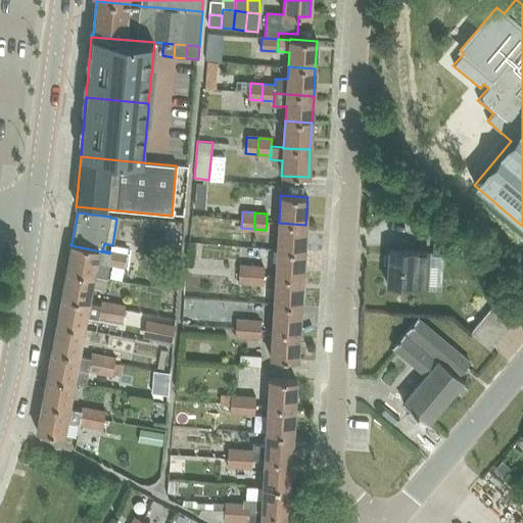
[(303,251),(305,225),(279,223),(279,222),(267,221),(266,230),(265,230),(264,233),(278,234),(277,249),(303,251)]
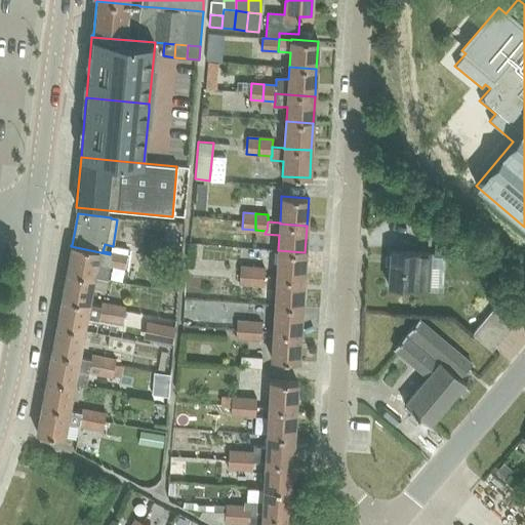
[(436,242),(436,243),(435,255),(460,257),(461,243),(436,242)]
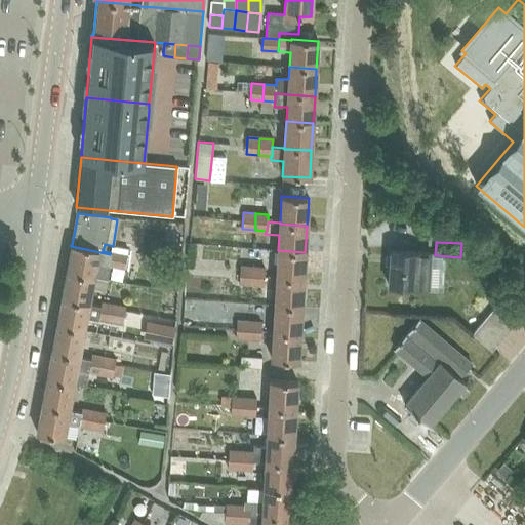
[(71,246),(66,272),(93,277),(106,279),(108,265),(124,268),(126,255),(110,252),(110,254),(71,246)]
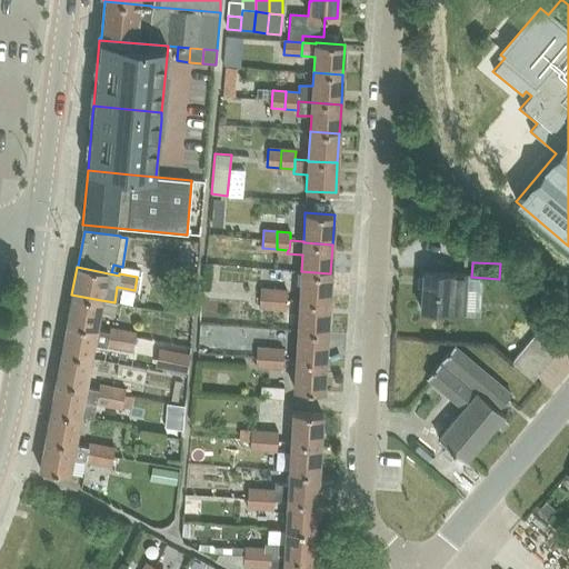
[(329,302),(330,273),(301,271),(299,301),(329,302)]
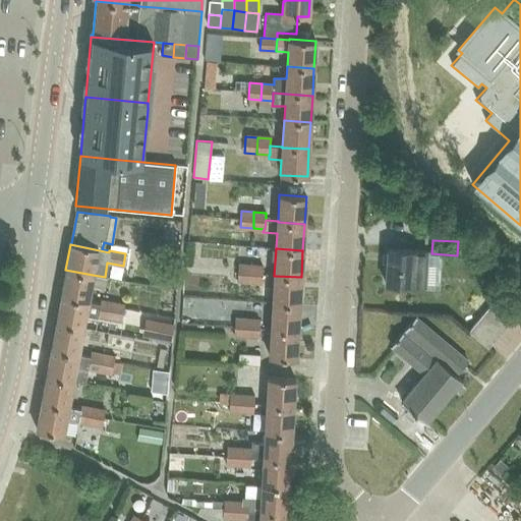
[(428,287),(430,251),(414,250),(388,249),(386,284),(428,287)]
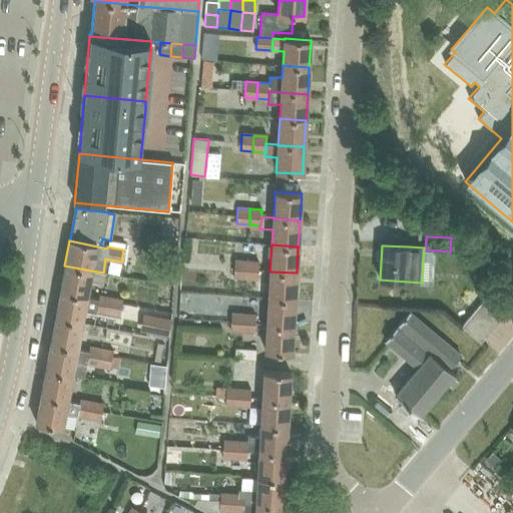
[(245,278),(246,262),(234,261),(233,278),(245,278)]
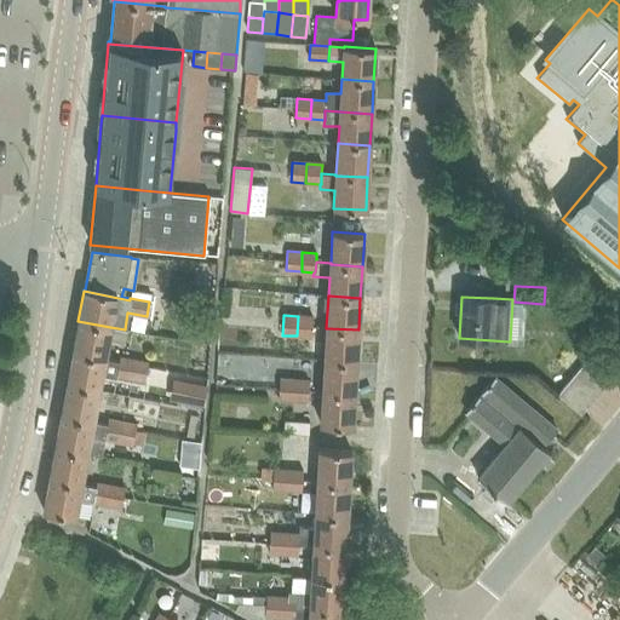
[(313,317),(298,316),(297,336),(311,337),(313,317)]
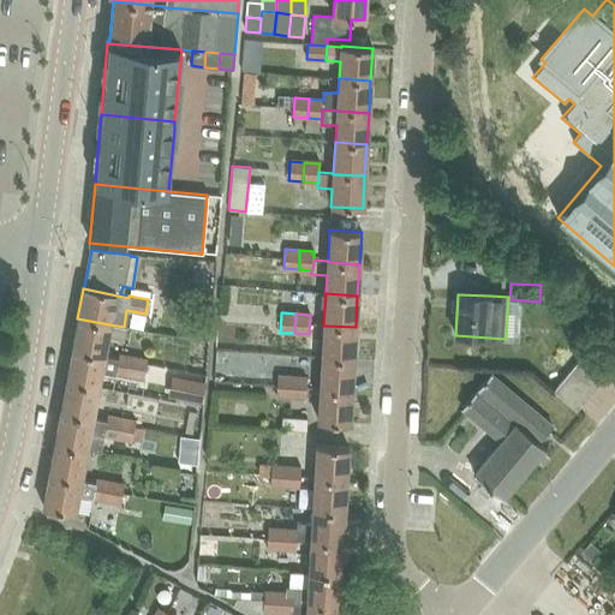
[(109,324),(77,318),(71,350),(103,356),(106,339),(124,341),(126,327),(124,327),(109,324)]
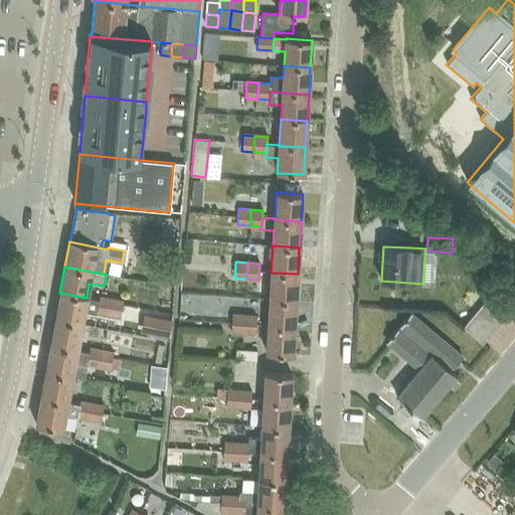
[(296,301),(298,274),(271,273),(270,299),(296,301)]
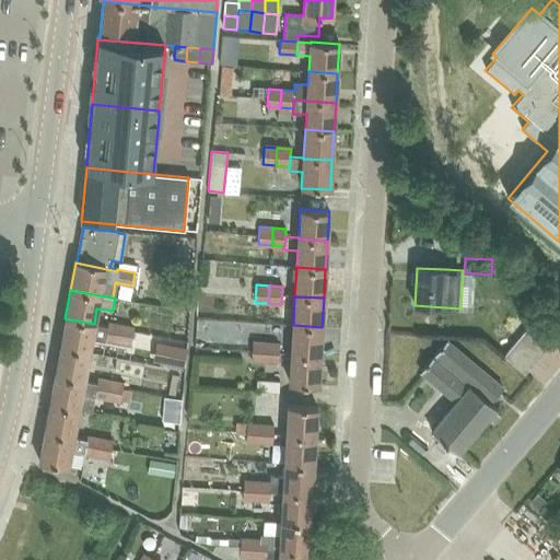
[(528,327),(550,346),(558,336),(537,317),(528,327)]
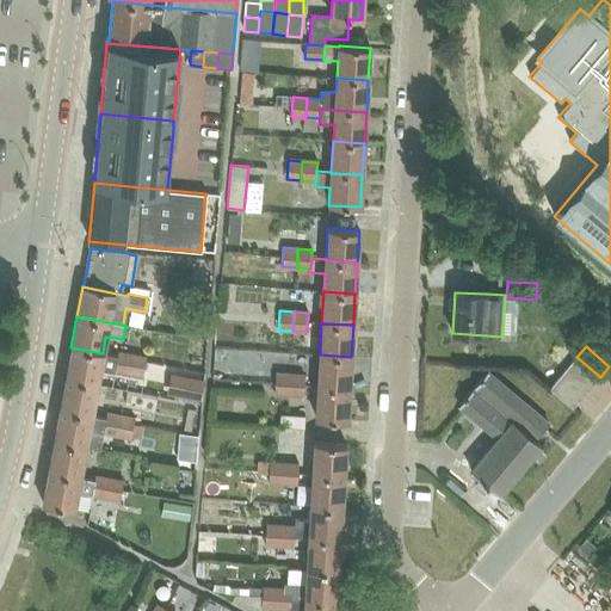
[(71,347),(66,378),(97,384),(99,368),(128,374),(131,355),(117,352),(117,356),(103,353),(71,347)]
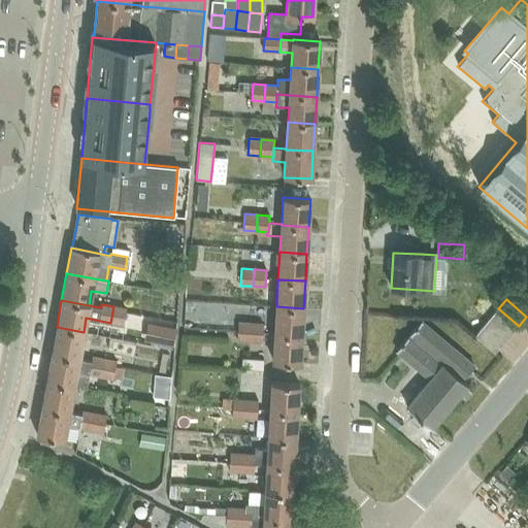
[(113,306),(110,323),(123,325),(126,308),(113,306)]
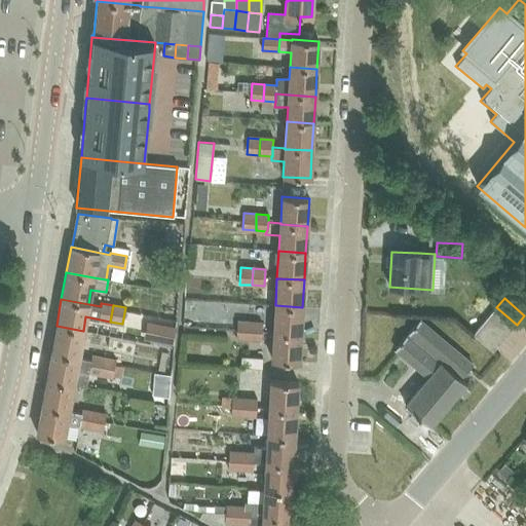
[(301,334),(302,307),(275,305),(273,332),(301,334)]
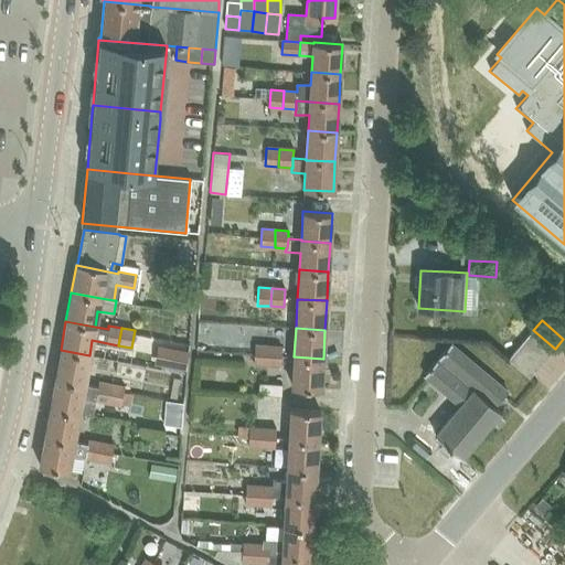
[(546,359),(555,349),(533,330),(525,340),(546,359)]
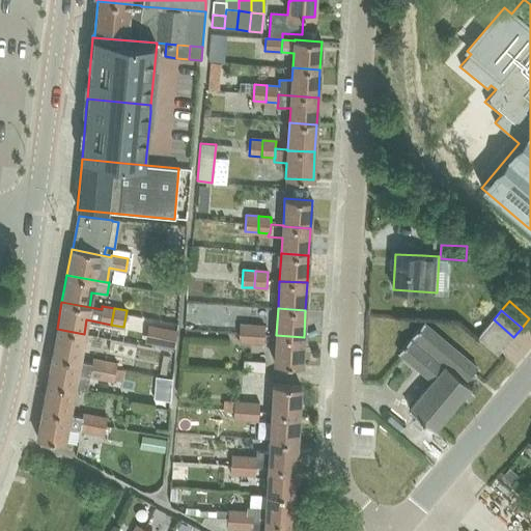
[(506,345),(513,337),(494,319),(485,329),(506,345)]
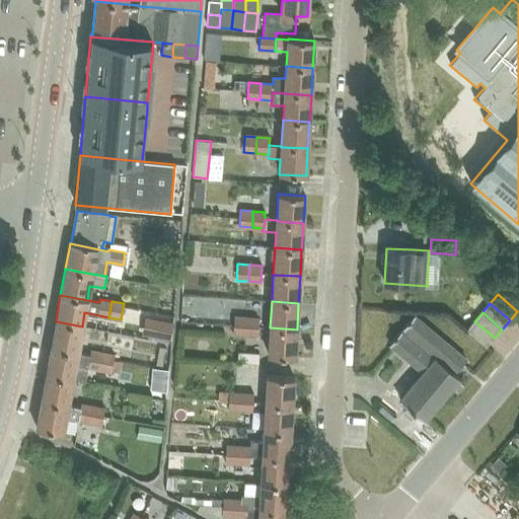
[(459,379),(453,374),(466,359),(414,315),(389,345),(423,372),(399,399),(409,408),(405,411),(413,417),(416,414),(424,421),(452,387),(457,391),(463,384),(458,380),(459,379)]
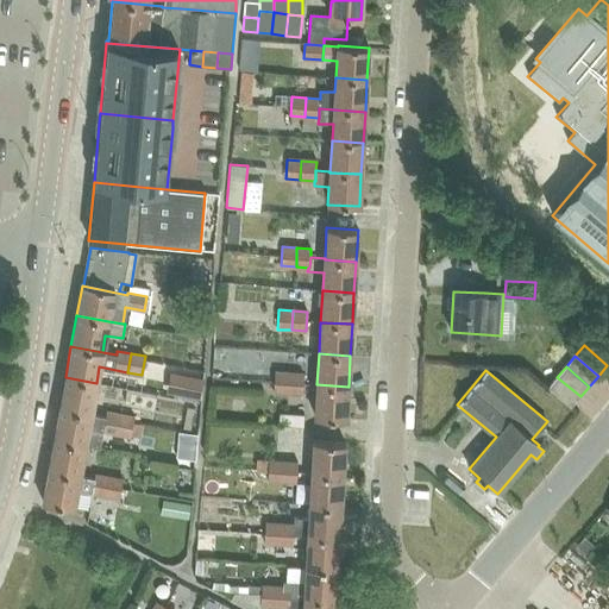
[(203,377),(169,371),(165,393),(199,399),(203,377)]
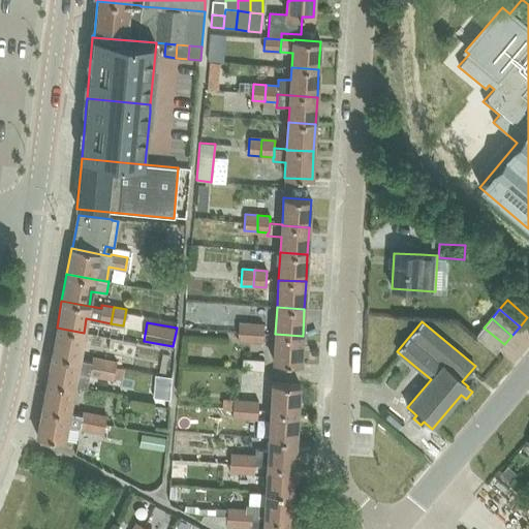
[(250,341),(250,324),(238,323),(237,340),(250,341)]
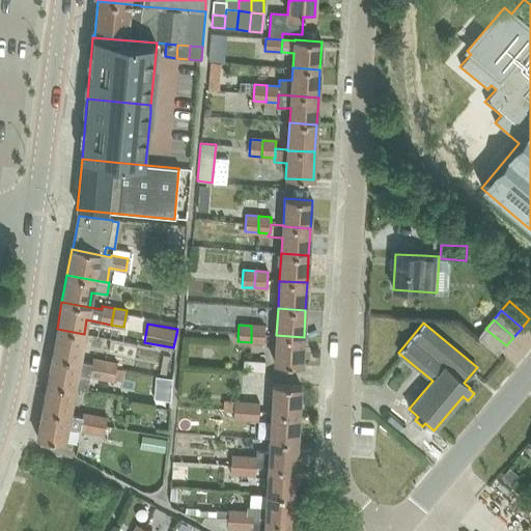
[(263,327),(251,326),(251,342),(262,343),(263,327)]
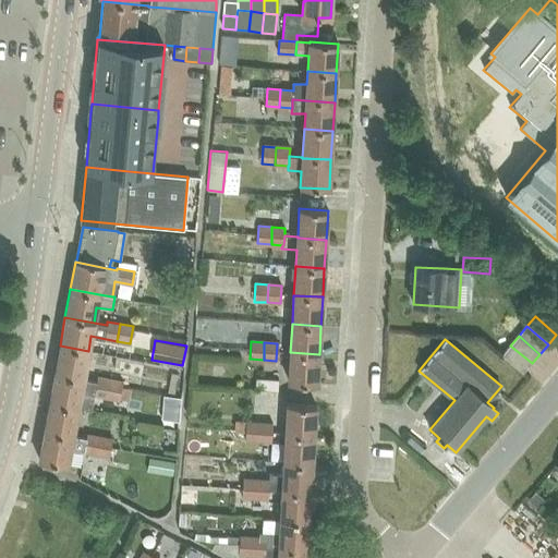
[(83,379),(88,351),(60,346),(55,374),(83,379)]
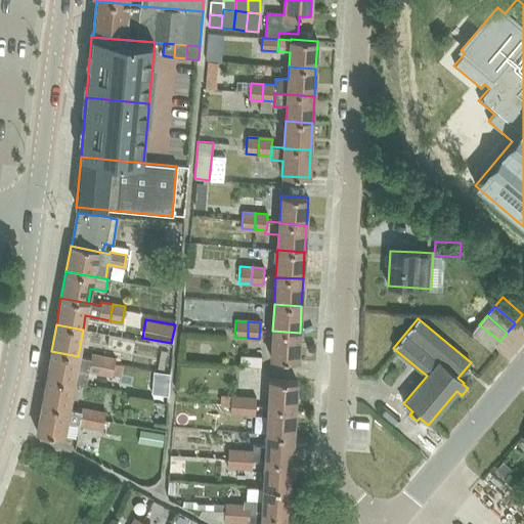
[(491,351),(499,341),(479,324),(471,334),(491,351)]
